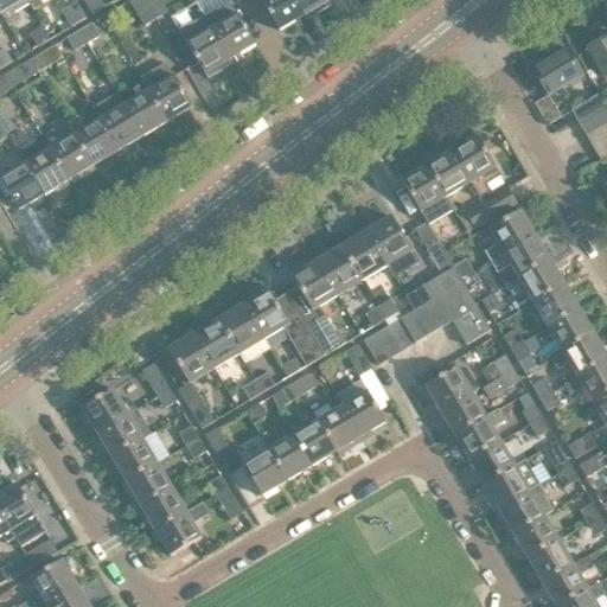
[(0,0),(0,13),(7,25),(17,19),(13,13),(29,4),(26,0),(0,0)]
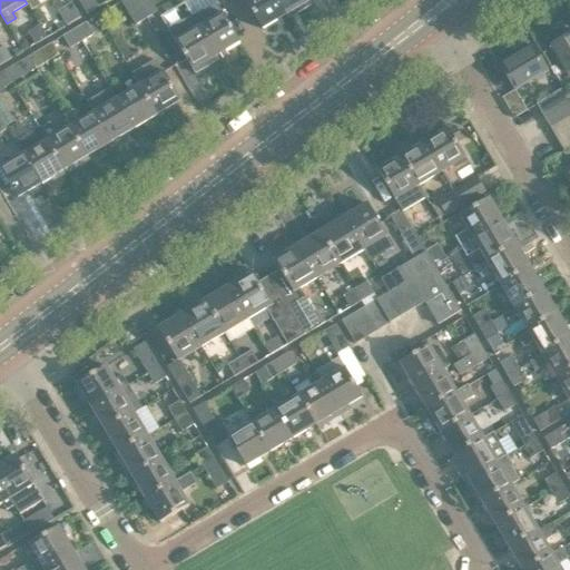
[(25,0),(27,3),(30,10),(40,5),(39,3),(37,0),(25,0)]
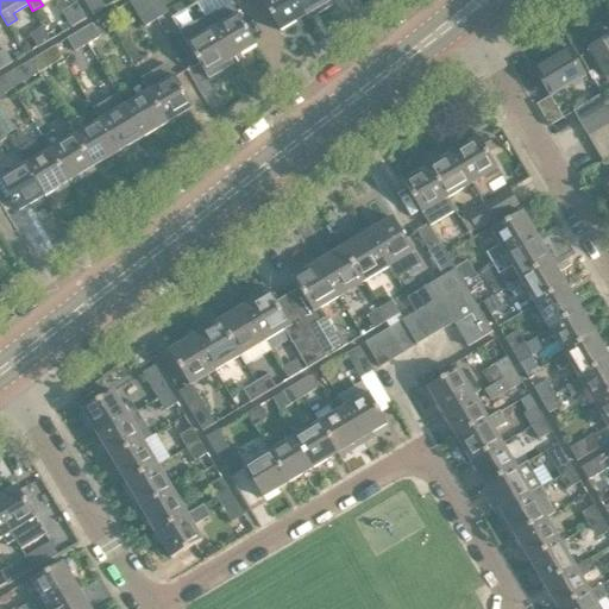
[(82,0),(92,14),(104,6),(100,0),(82,0)]
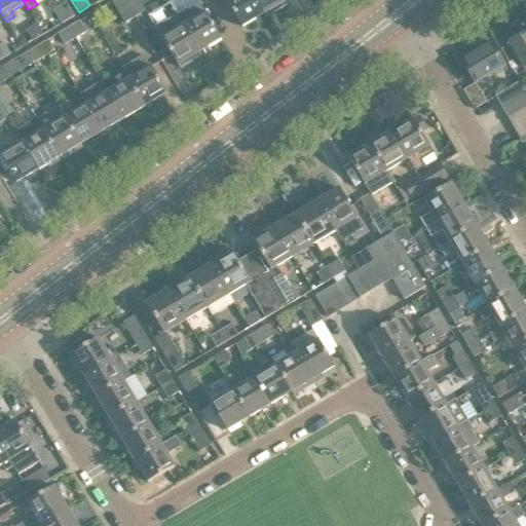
[(123,23),(134,16),(123,0),(111,0),(123,23)]
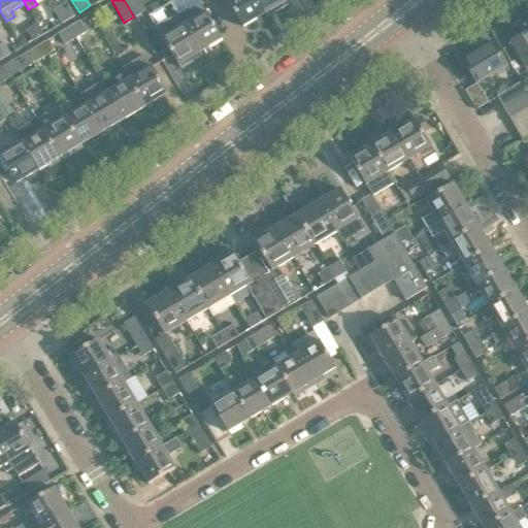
[(124,0),(134,17),(144,10),(138,0),(124,0)]
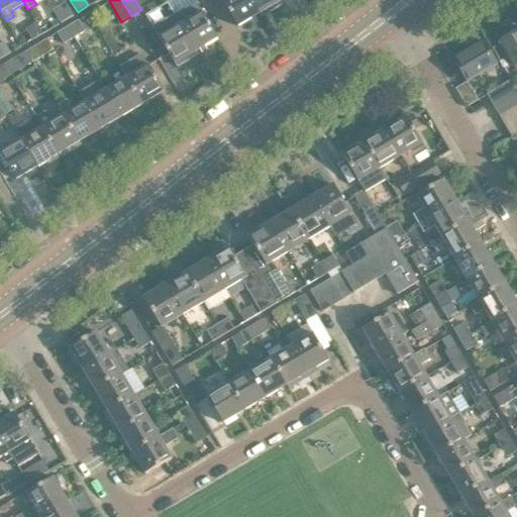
[(196,3),(201,0),(186,0),(171,9),(174,13),(174,14),(180,24),(195,50),(217,37),(196,3)]
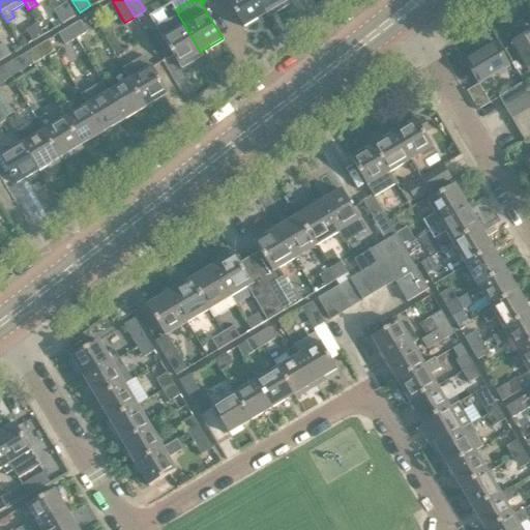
[(227,0),(242,27),(265,13),(257,0),(227,0)]
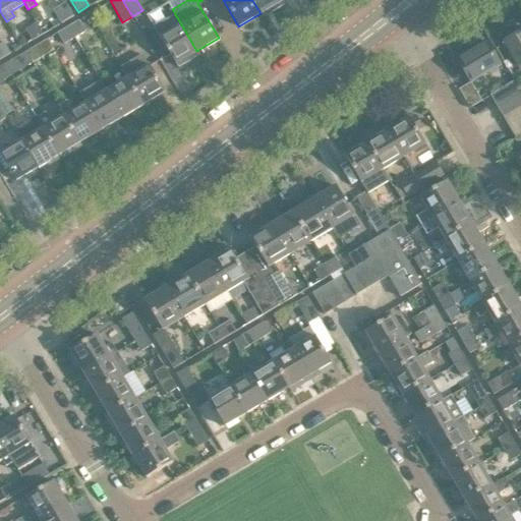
[(252,0),(261,13),(282,0),(281,0),(252,0)]
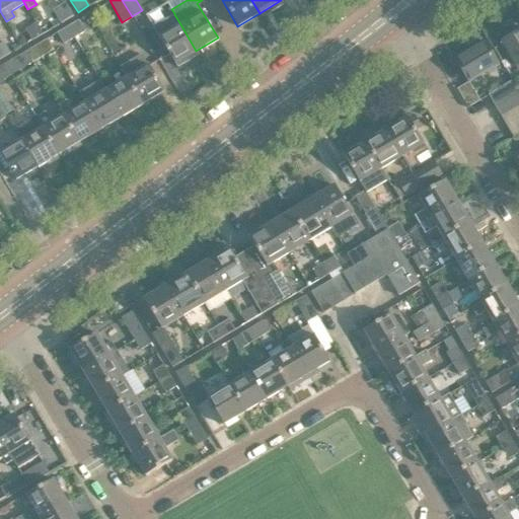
[(67,2),(54,9),(62,21),(74,15),(67,2)]
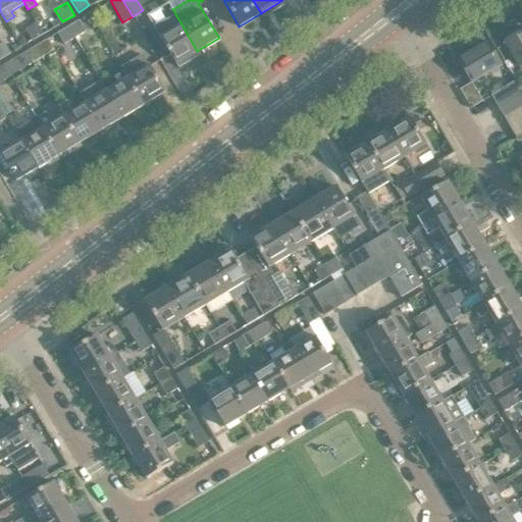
[(175,13),(153,27),(175,64),(197,51),(181,24),(175,14),(175,13)]
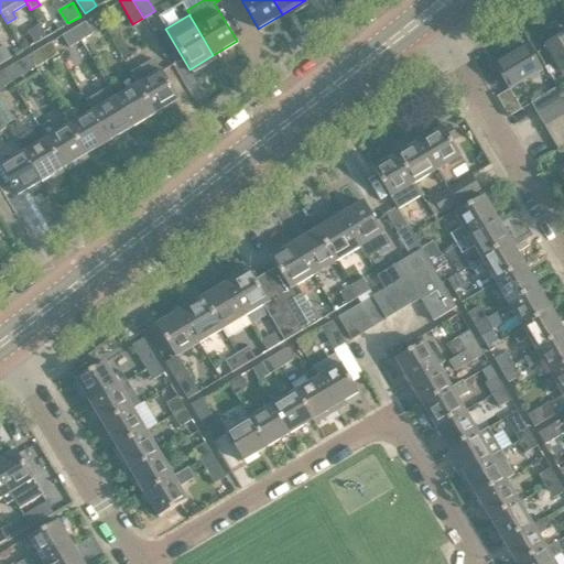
[(80,40),(91,33),(84,21),(73,28),(80,40)]
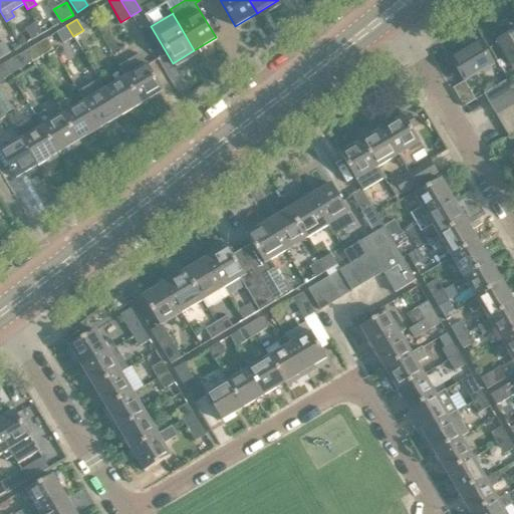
[(31,39),(41,33),(35,22),(24,28),(31,39)]
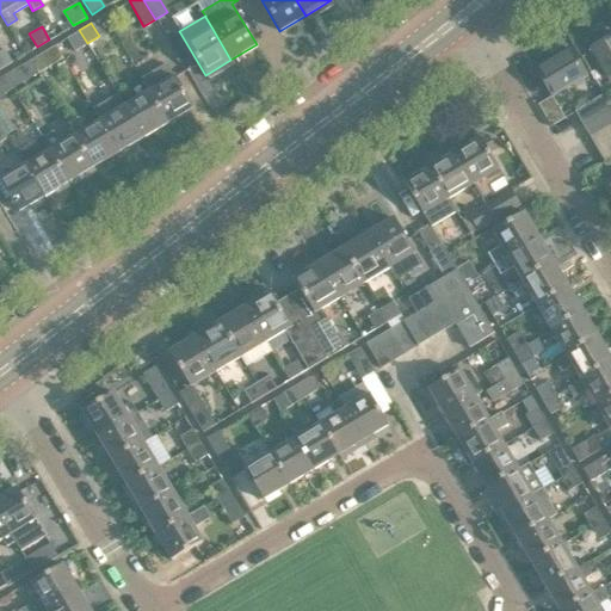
[(74,51),(87,43),(79,30),(66,38),(74,51)]
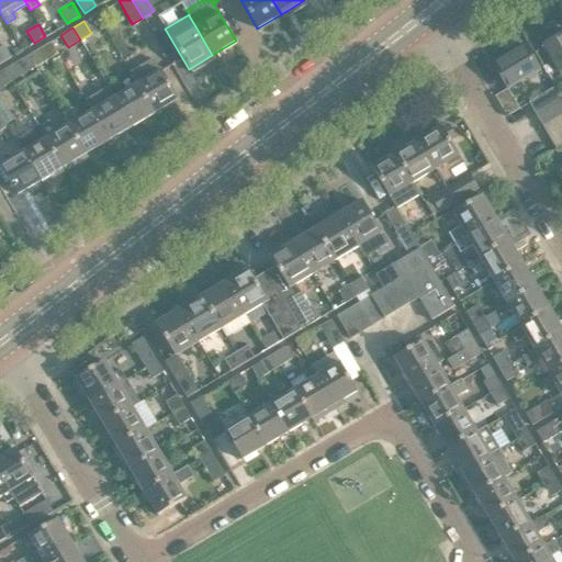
[(561,33),(542,45),(558,71),(561,68),(561,33)]
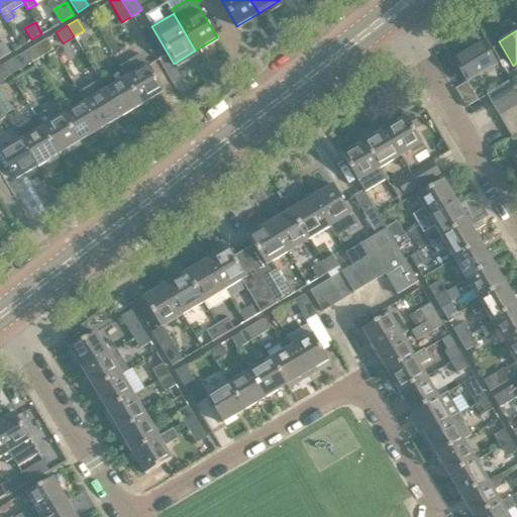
[(53,49),(45,38),(24,50),(31,62),(53,49)]
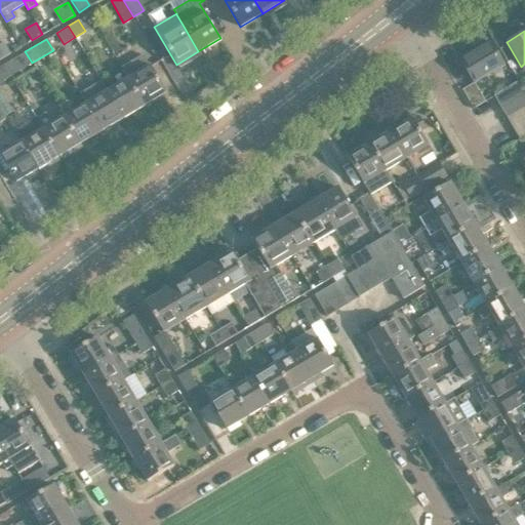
[(0,58),(9,53),(3,42),(0,43),(0,58)]
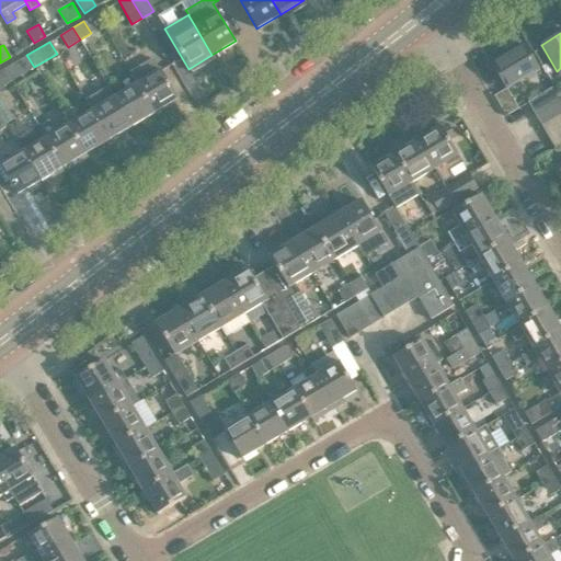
[(523,45),(517,48),(491,64),(505,89),(538,69),(523,45)]
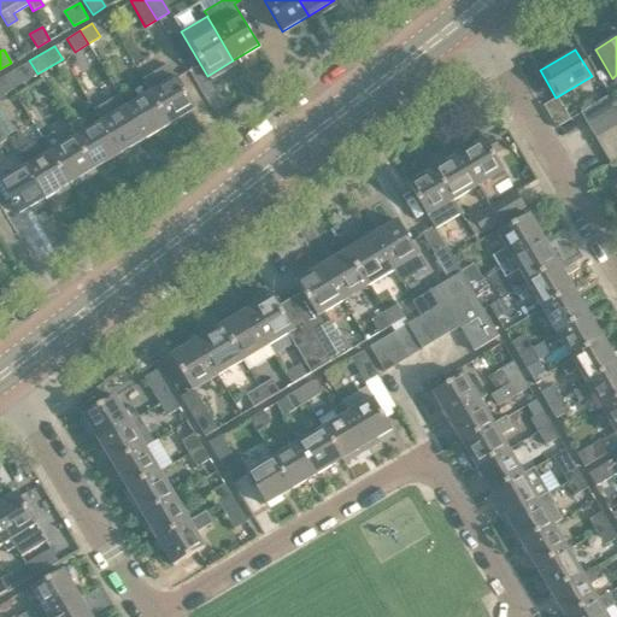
[(12,88),(25,81),(37,74),(29,60),(4,76),(12,88)]
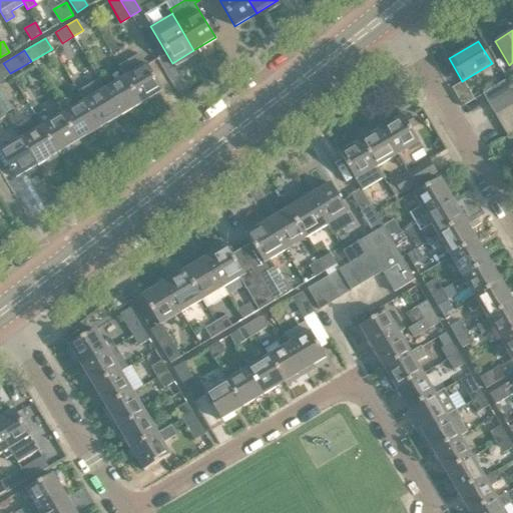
[(118,66),(125,76),(140,103),(162,90),(140,53),(118,66)]
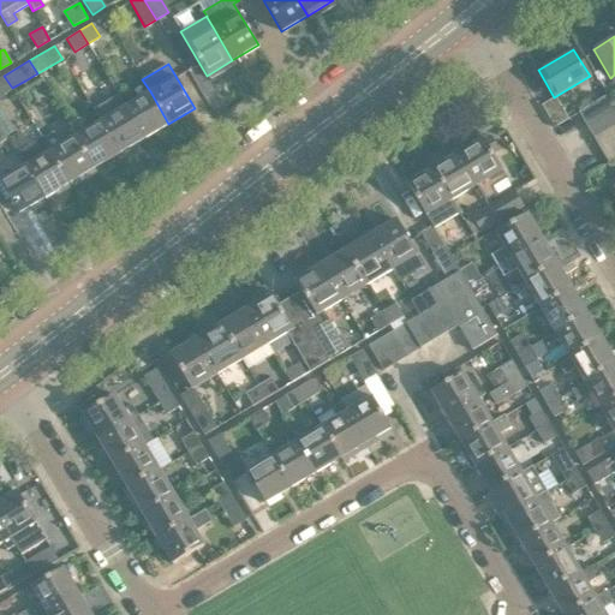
[(0,77),(0,95),(12,88),(4,76),(0,77)]
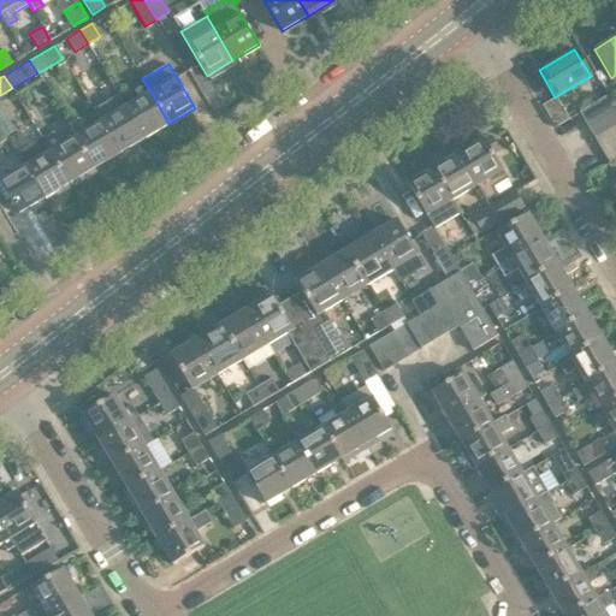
[(144,138),(169,124),(150,92),(125,106),(144,138)]
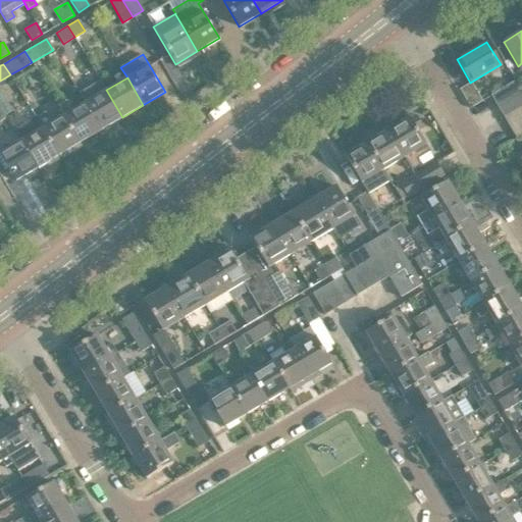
[(490,95),(497,106),(521,91),(515,81),(490,95)]
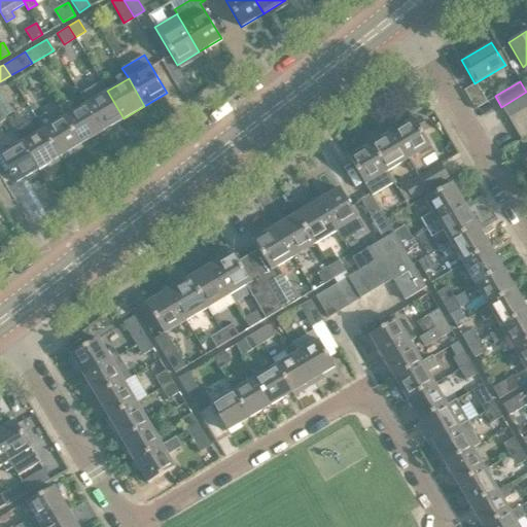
[(102,132),(124,118),(107,91),(85,104),(102,132)]
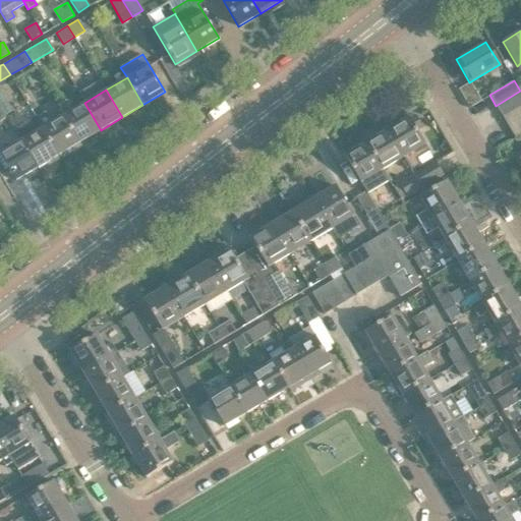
[(496,106),(502,116),(520,105),(520,93),(520,91),(496,106)]
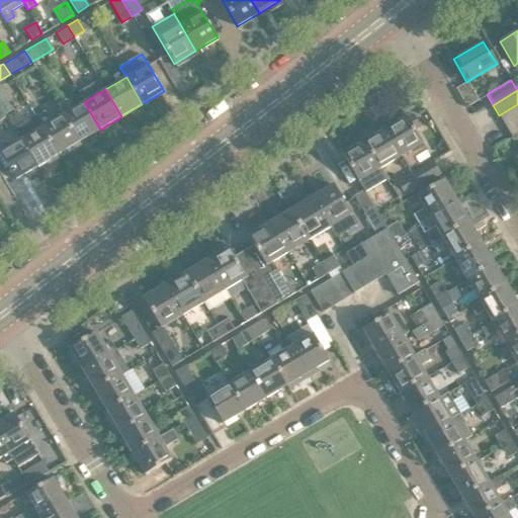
[(79,142),(100,130),(84,102),(71,109),(65,99),(57,104),(63,114),(79,142)]
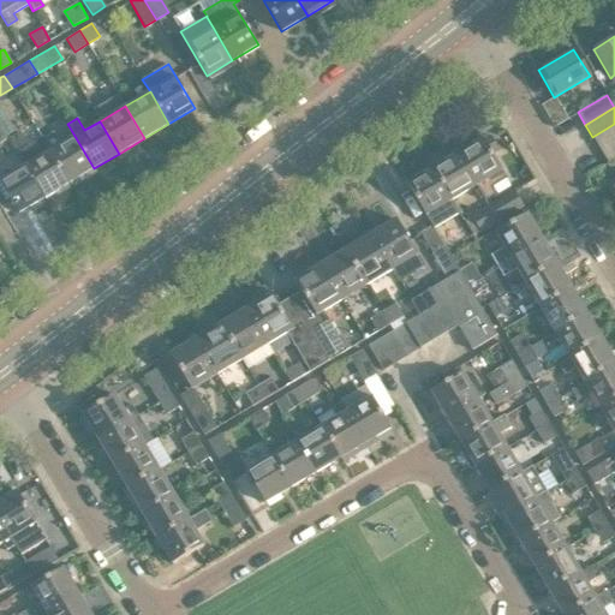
[(614,141),(614,124),(592,137),(599,150),(614,141)]
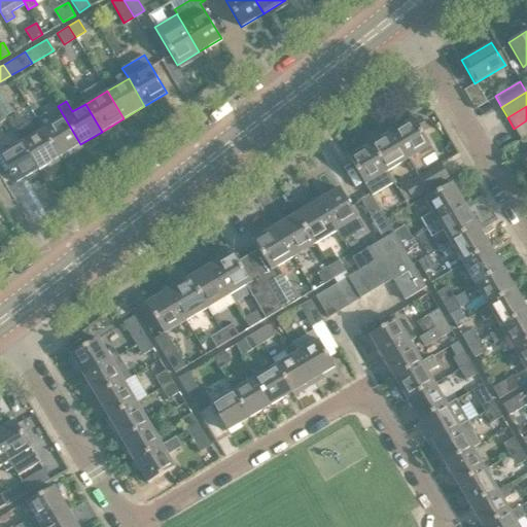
[(37,170),(59,156),(36,118),(24,127),(15,113),(7,117),(22,141),(21,142),(37,170)]
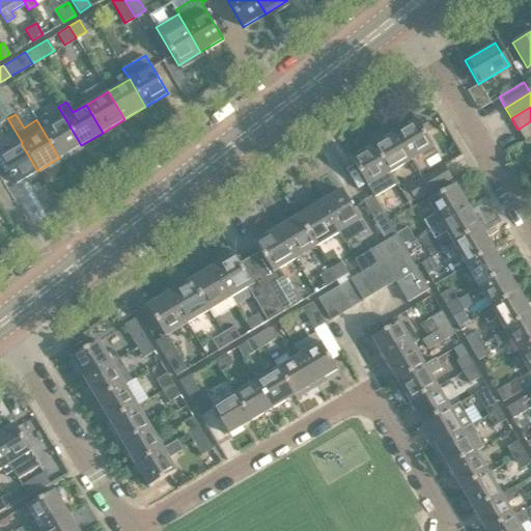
[(46,114),(36,119),(59,158),(68,152),(71,157),(83,148),(81,145),(64,117),(52,124),(46,114)]
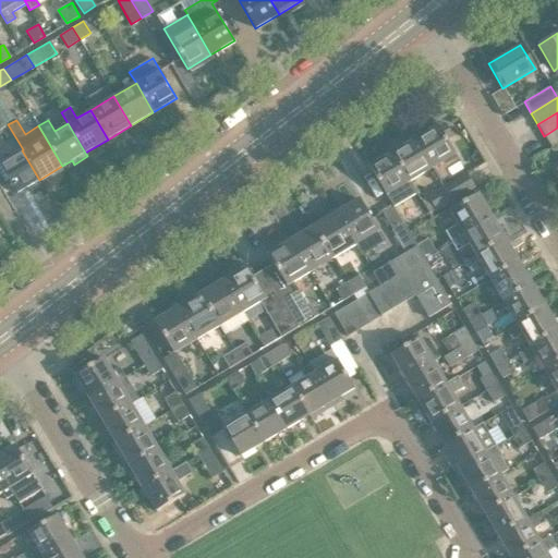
[(451,136),(444,123),(438,126),(437,125),(434,122),(421,130),(423,134),(414,140),(432,168),(438,179),(448,173),(441,161),(455,154),(446,140),(451,136)]
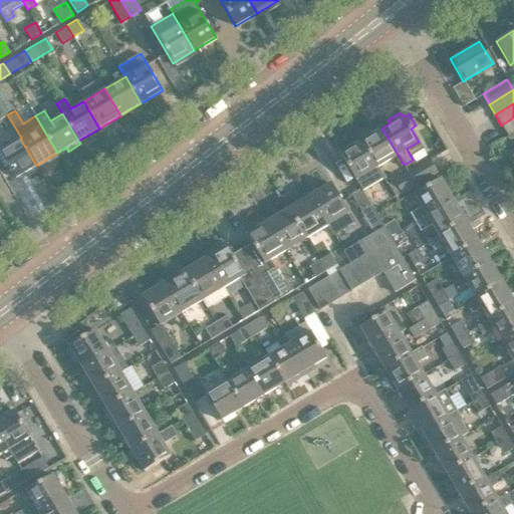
[(513,117),(501,125),(508,136),(513,132),(513,117)]
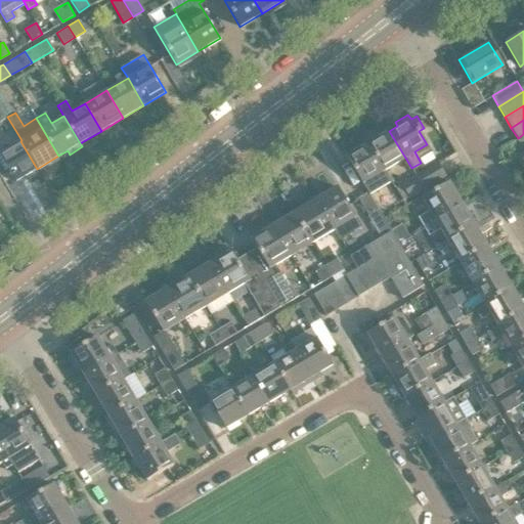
[(384,170),(405,158),(389,131),(367,143),(384,170)]
